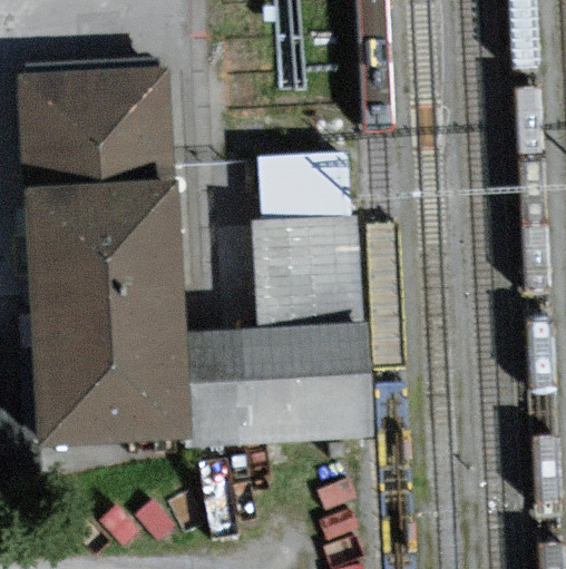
[(16,74),(22,187),(177,178),(171,65),(16,74)]
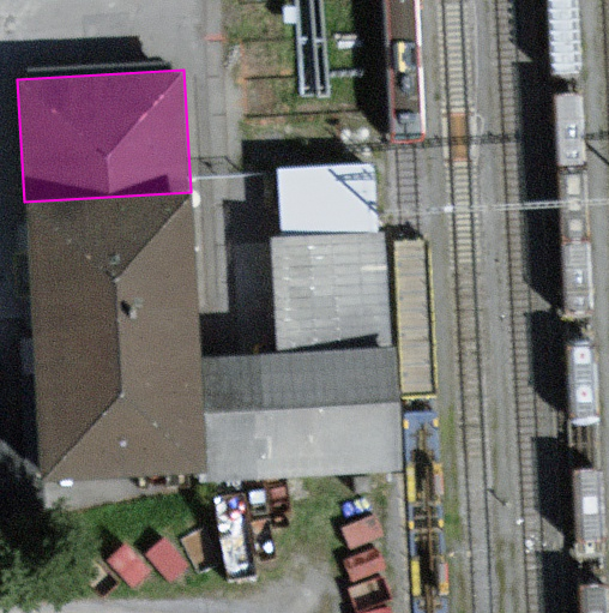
[(281,235),(377,229),(372,162),(276,168),(281,235)]
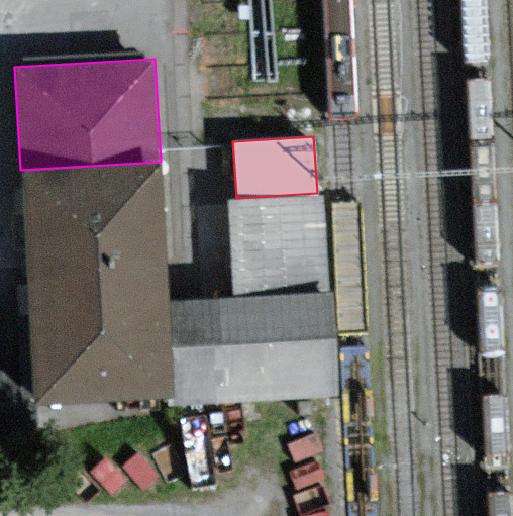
[(161,162),(20,170),(33,406),(165,398),(174,398),(169,299),(161,162)]
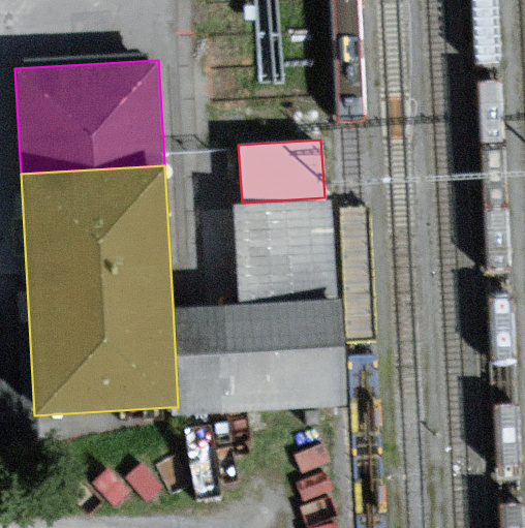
[(238,303),(332,299),(325,197),(242,203),(233,204),(238,303)]
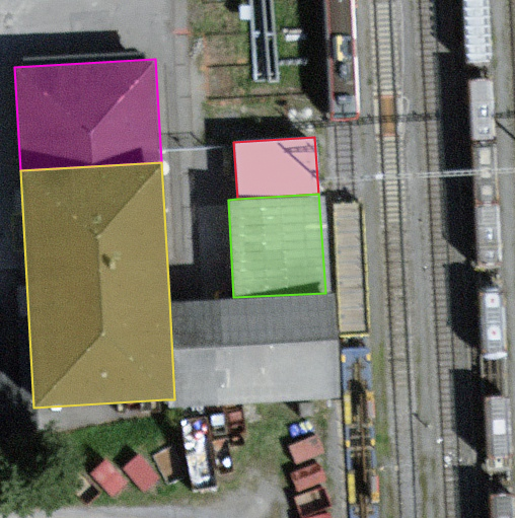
[(233,297),(169,300),(174,399),(165,399),(166,408),(332,398),(325,293),(233,297)]
